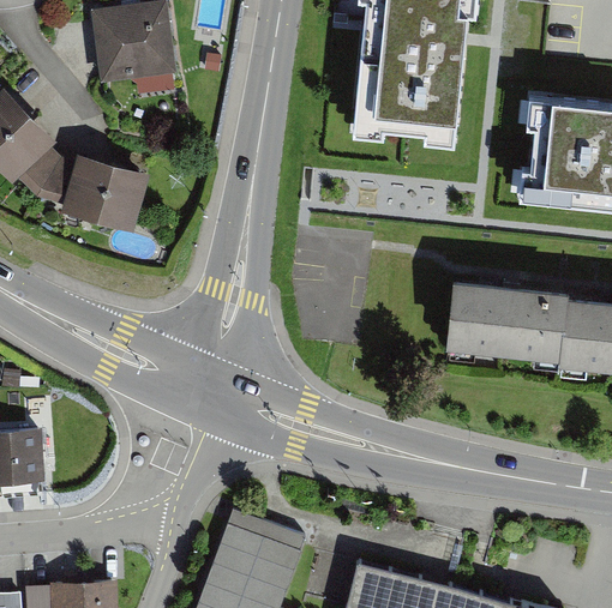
[(477,0),(355,0),(355,6),(366,7),(355,138),(381,140),(382,134),(426,138),(425,150),(453,152),(462,44),(465,24),(475,25),(477,0)]
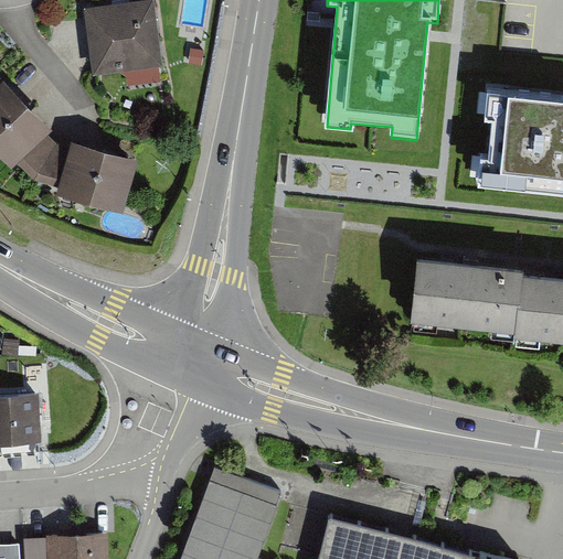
[(161,70),(152,1),(83,10),(92,78),(161,70)]
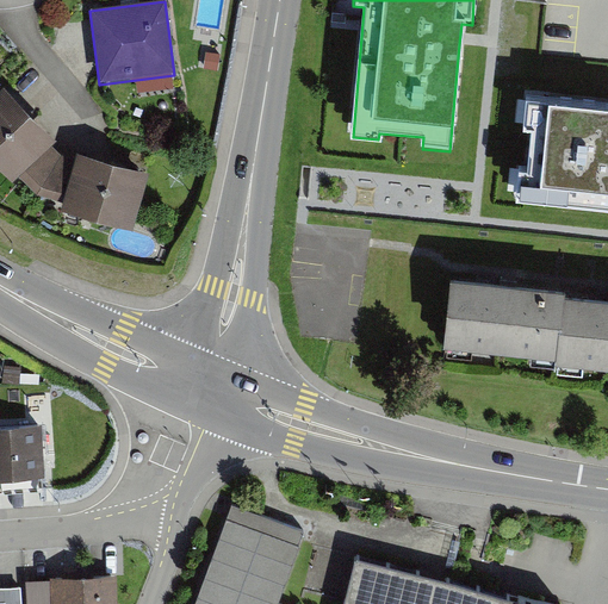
[(218,61),(204,58),(202,74),(216,76),(218,61)]
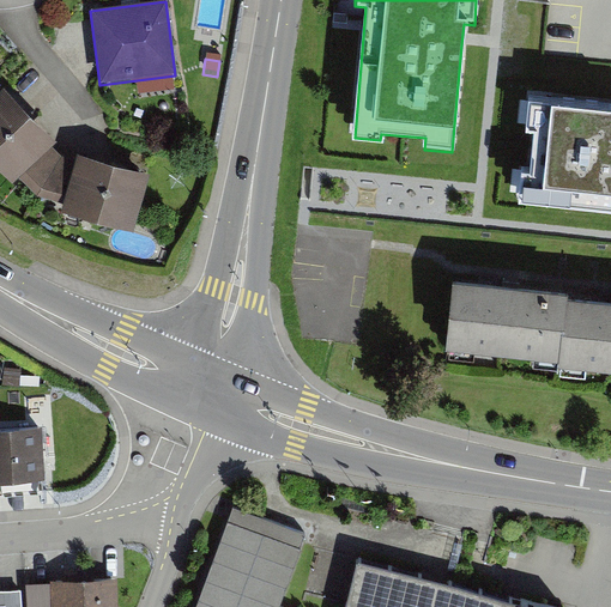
[(55,139),(2,87),(0,90),(0,171),(11,183),(14,180),(48,146),(55,139)]
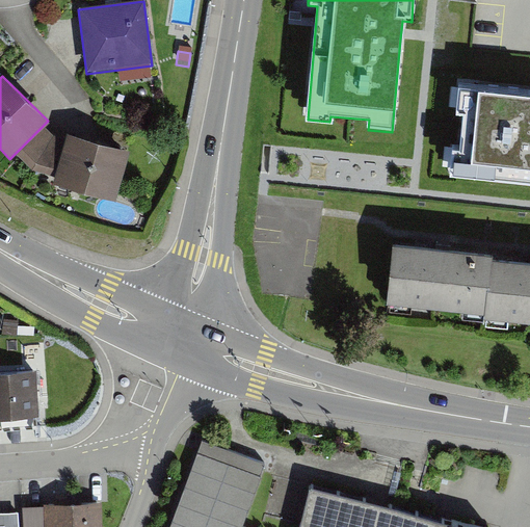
[(529,95),(458,89),(456,114),(464,115),(460,153),(451,152),(449,179),(529,185),(529,95)]
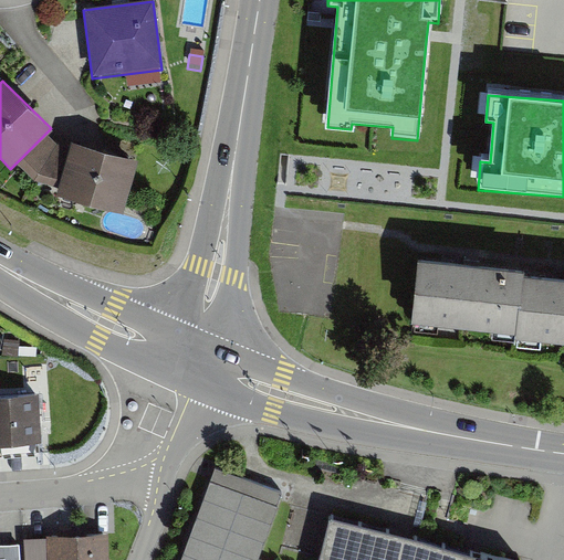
[(55,146),(44,135),(13,166),(33,185),(56,191),(68,149),(55,146)]
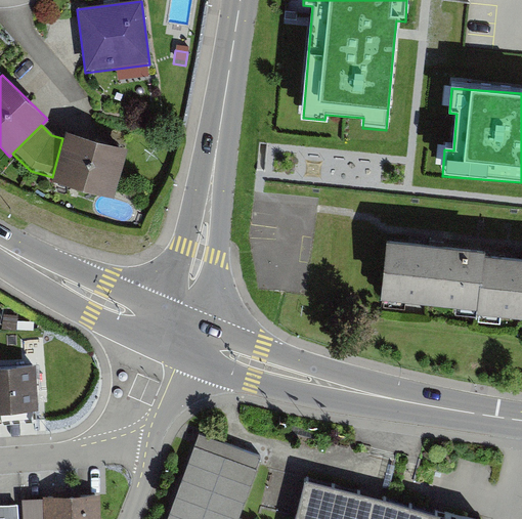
[(127,146),(64,130),(62,138),(52,177),(50,182),(113,199),(127,146)]
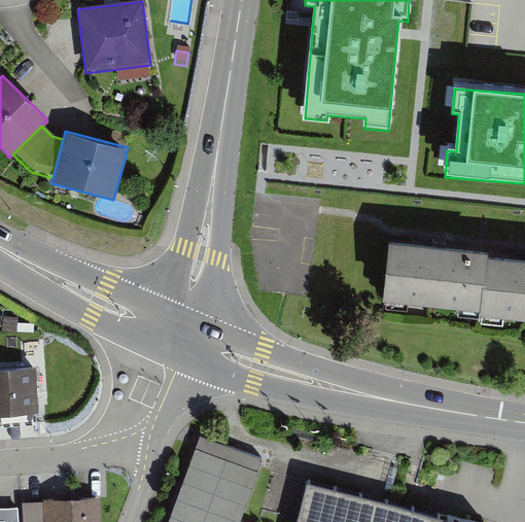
[(487,246),(390,235),(383,292),(480,304),(487,250),(487,246)]
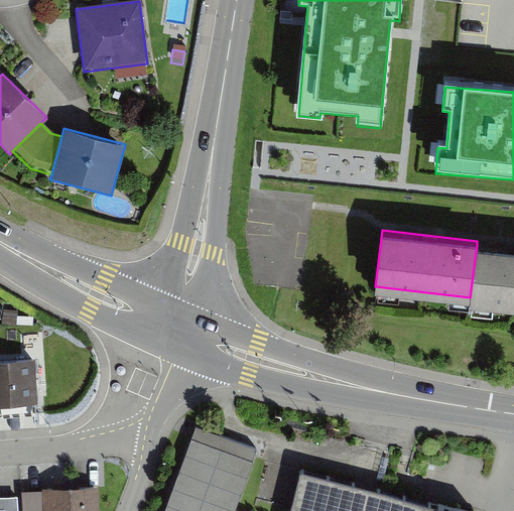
[(513,248),(477,245),(470,297),(470,303),(513,307),(513,248)]
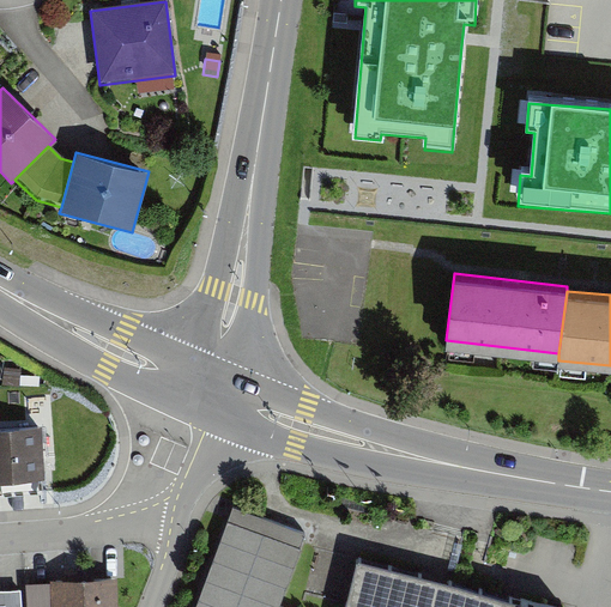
[(37,433),(0,435),(0,484),(40,481),(37,433)]
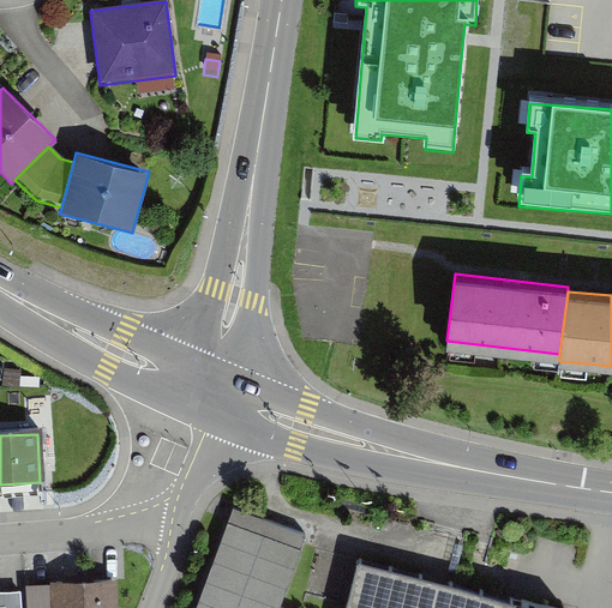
[(232,510),(196,607),(279,607),(305,536),(232,510)]
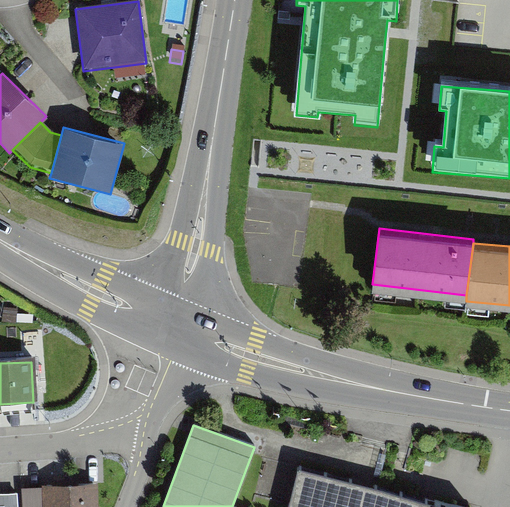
[(380,506),(384,493),(297,472),(288,506),(380,506)]
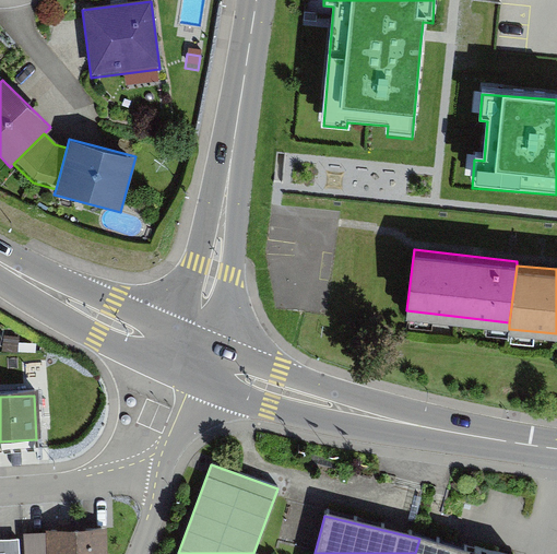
[(46,544),(24,544),(24,553),(106,553),(105,530),(45,532),(46,544)]
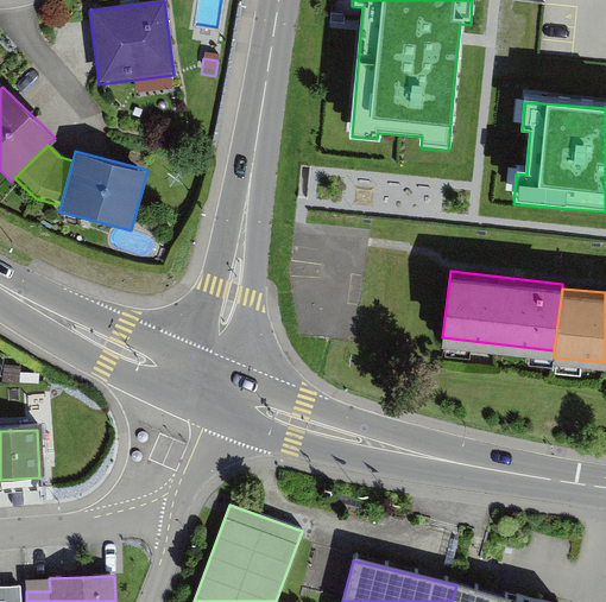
[(522,601),(456,585),(452,601),(522,601)]
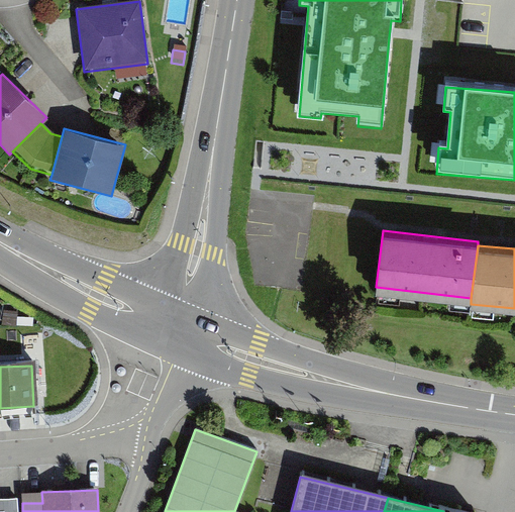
[(17,511),(16,499),(0,499),(0,511),(17,511)]
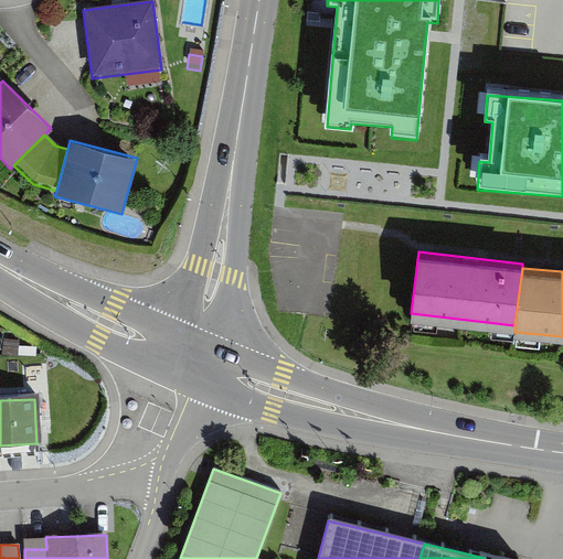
All buildings are outlined.
